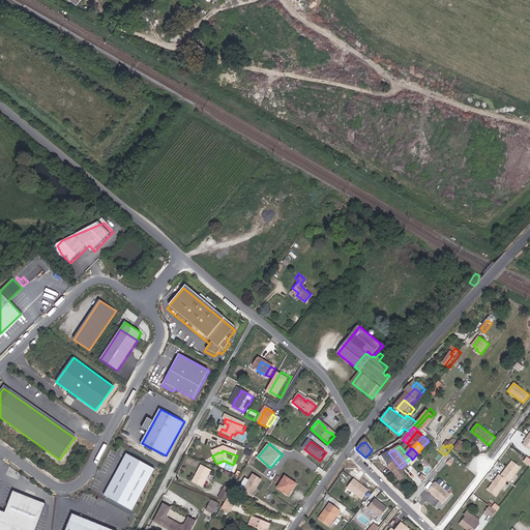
[(383,455),(390,465),(392,463),(396,469),(400,467),(388,452),(383,455)]
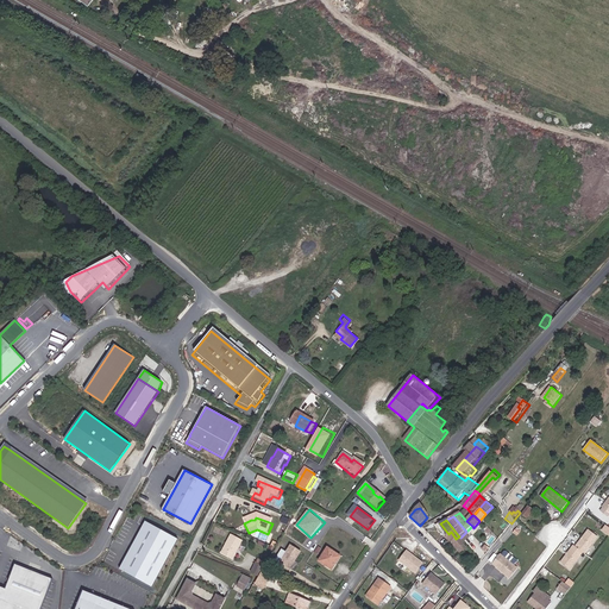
[(152,588),(179,539),(146,521),(119,569),(152,588)]
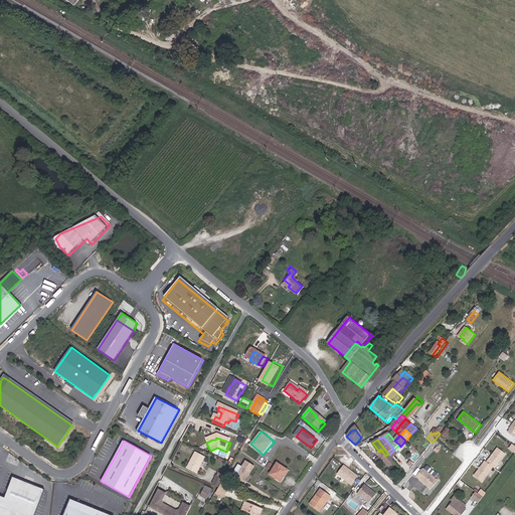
[(487,458),(476,473),(484,478),(495,463),(496,465),(507,450),(499,444),(488,459),(487,458)]
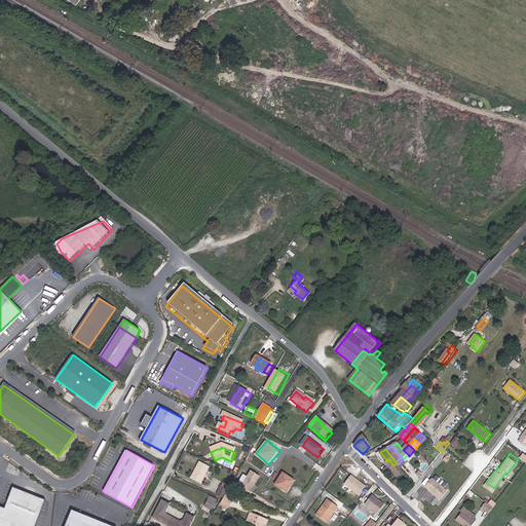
[(387,461),(384,463),(388,470),(390,468),(393,465),(389,459),(387,461)]
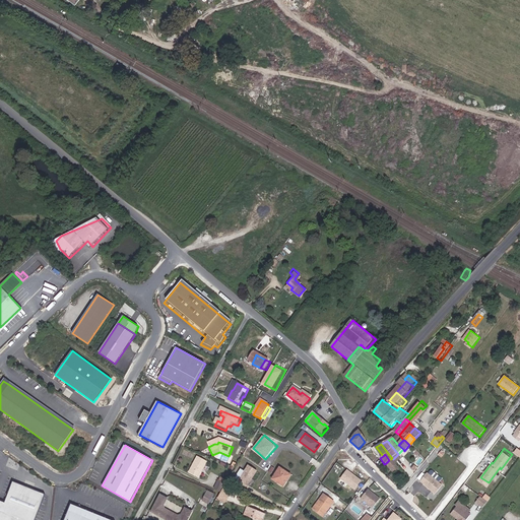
[(401,458),(398,454),(393,459),(396,463),(401,458)]
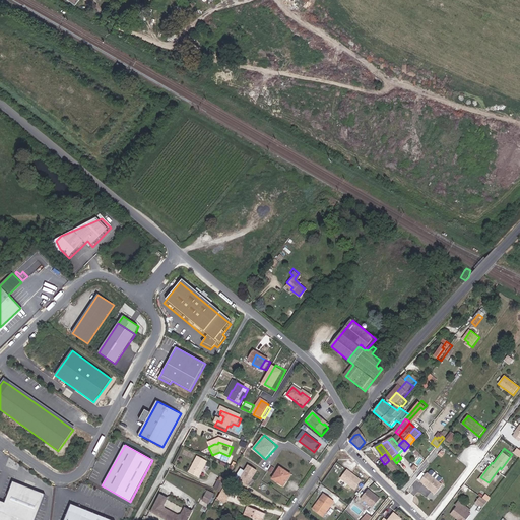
[(191,474),(201,479),(210,463),(200,458),(191,474)]
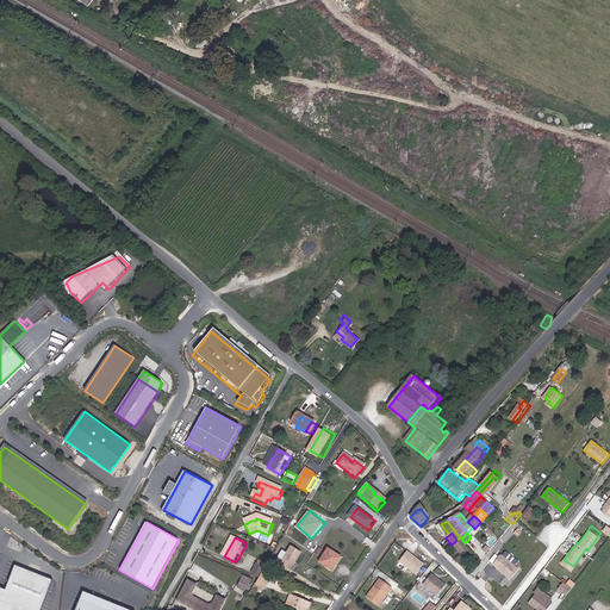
[(456,540),(453,543),(464,558),(471,552),(465,543),(461,539),(460,537),(456,540)]
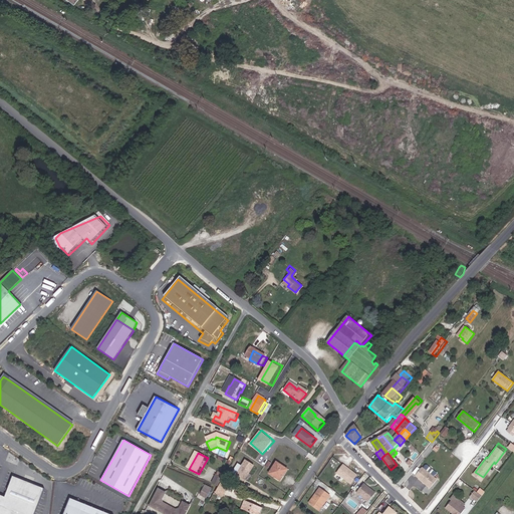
[(249,480),(257,465),(248,460),(240,475),(249,480)]
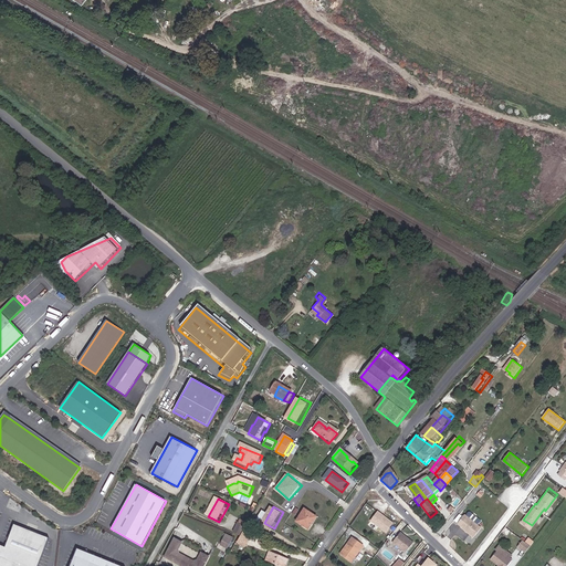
[(388,531),(395,522),(379,510),(373,520),(388,531)]
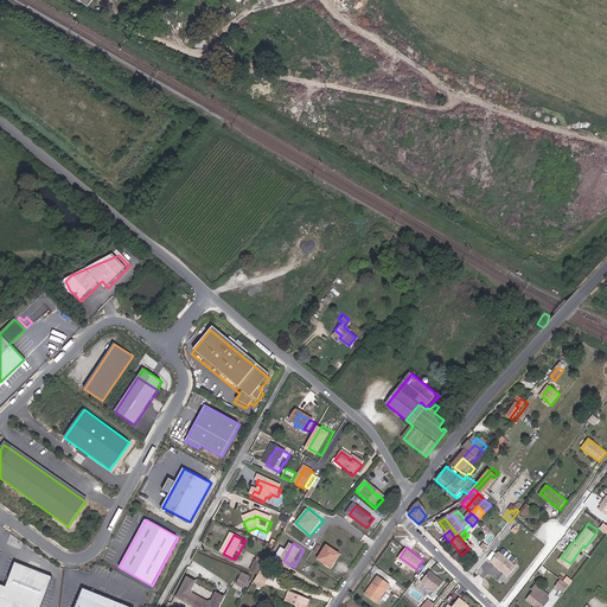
[(319,560),(332,568),(339,556),(326,548),(319,560)]
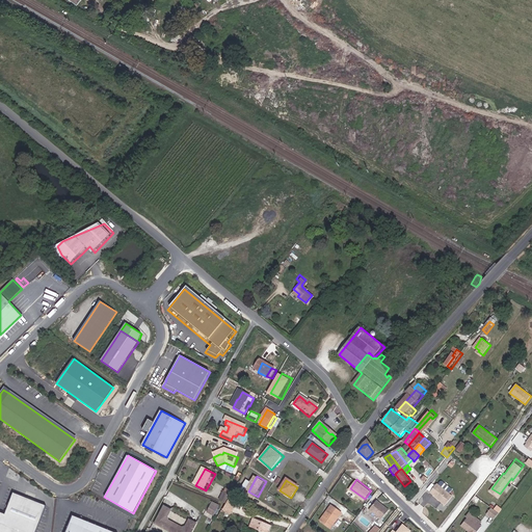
[(437,484),(430,494),(439,500),(439,499),(441,500),(440,501),(446,506),(453,497),(437,484)]
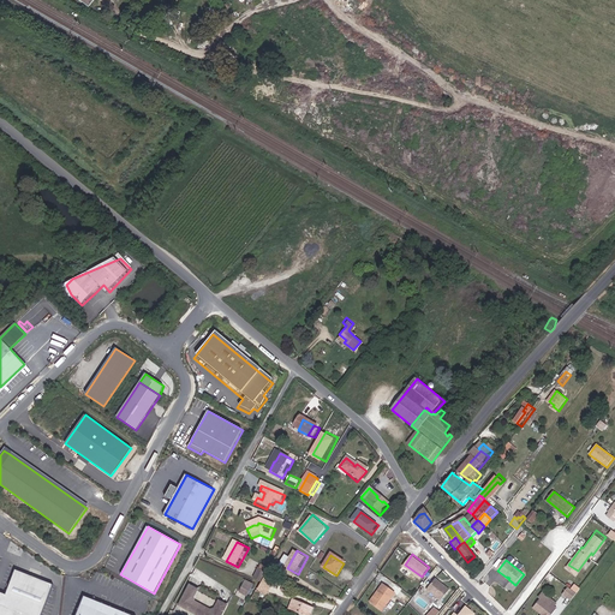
[(0,614),(41,614),(54,585),(16,569),(6,592),(6,595),(0,591),(0,614)]
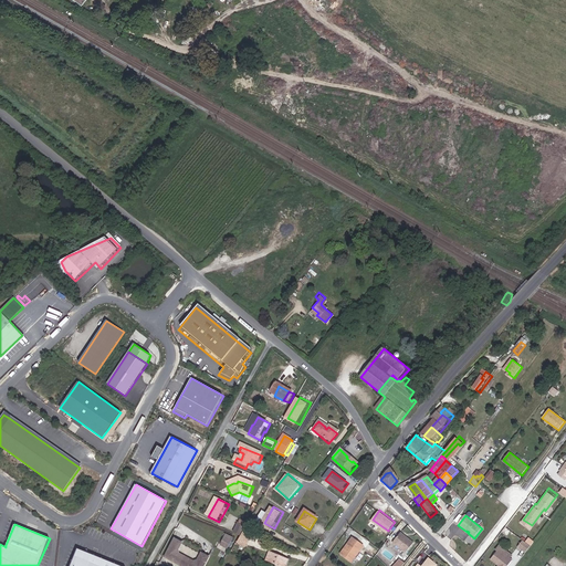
[(248,530),(241,526),(236,535),(242,538),(248,530)]
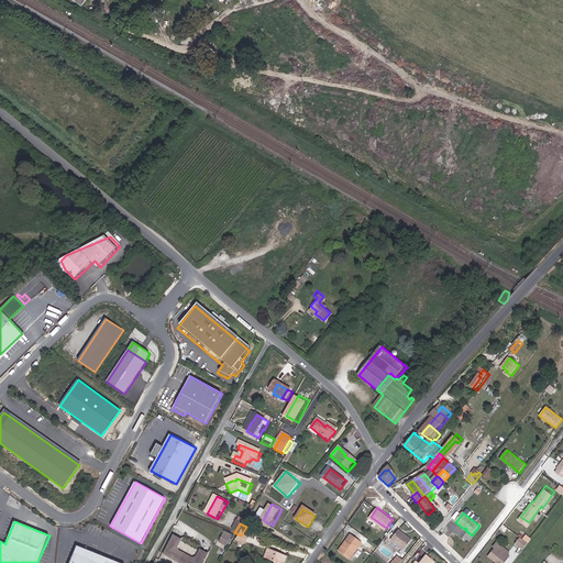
[(399,526),(390,537),(404,547),(412,537),(405,531),(404,531),(403,530),(403,529),(399,526)]
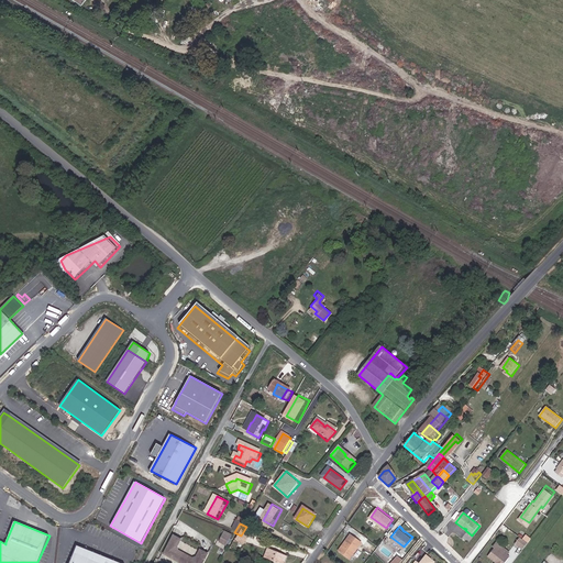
[(252,539),(255,532),(247,528),(244,536),(252,539)]
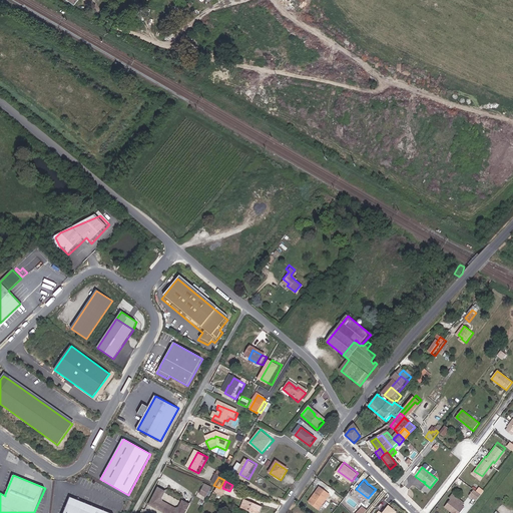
[(201,494),(208,497),(213,486),(205,483),(201,494)]
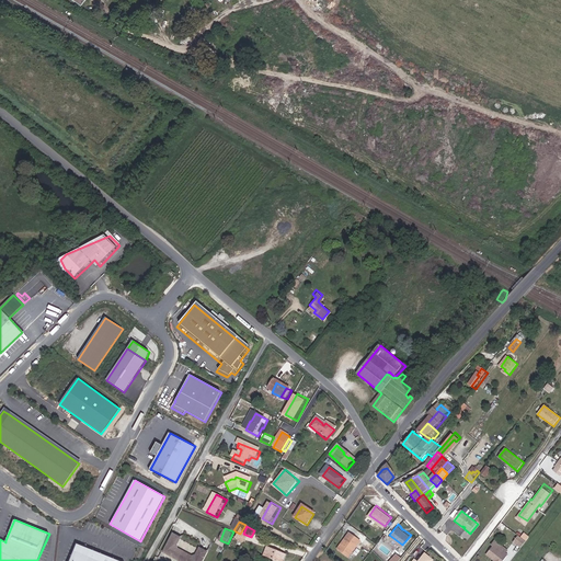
[(351,556),(362,539),(350,531),(343,540),(345,541),(340,549),(351,556)]
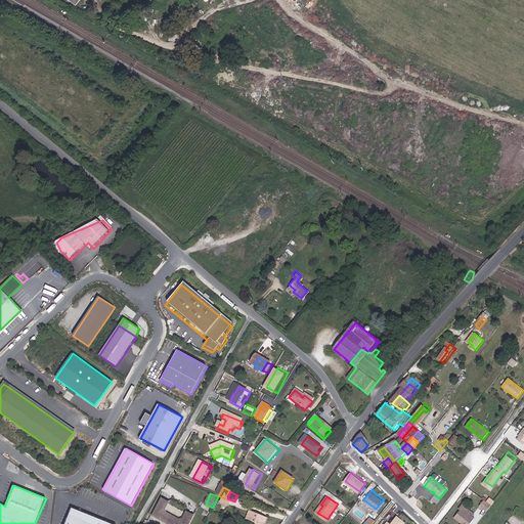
[(167,503),(161,499),(151,517),(165,523),(193,523),(197,519),(190,516),(186,523),(181,523),(166,514),(163,511),(167,503)]
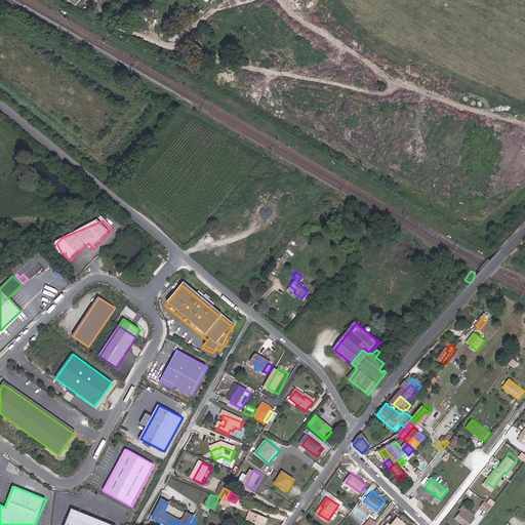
[(488,512),(492,507),(488,502),(485,501),(481,507),(488,512)]
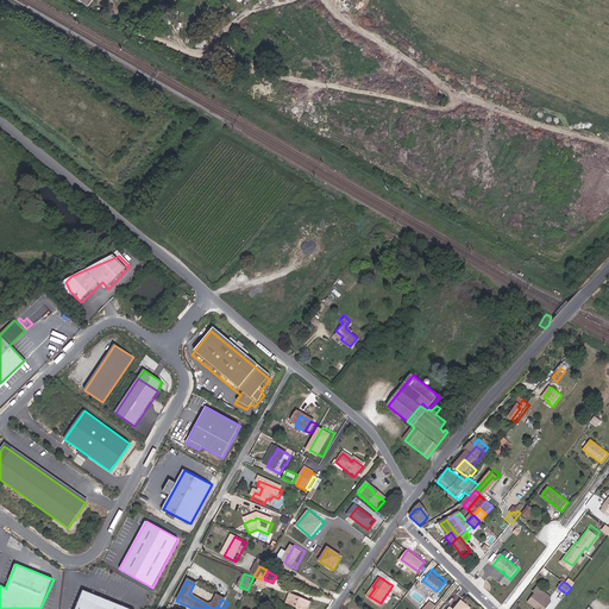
[(548,602),(542,597),(546,594),(538,586),(534,591),(537,592),(529,602),(539,608),(538,608),(547,608),(552,604),(548,602)]
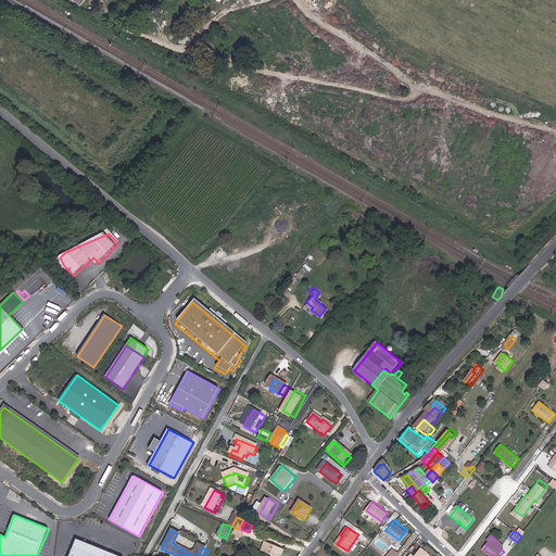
[(281,555),(286,546),(267,538),(263,547),(281,555)]
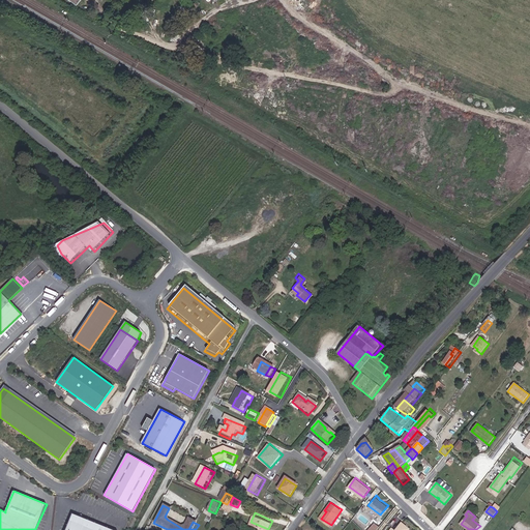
[(111,529),(71,516),(65,529),(111,529)]
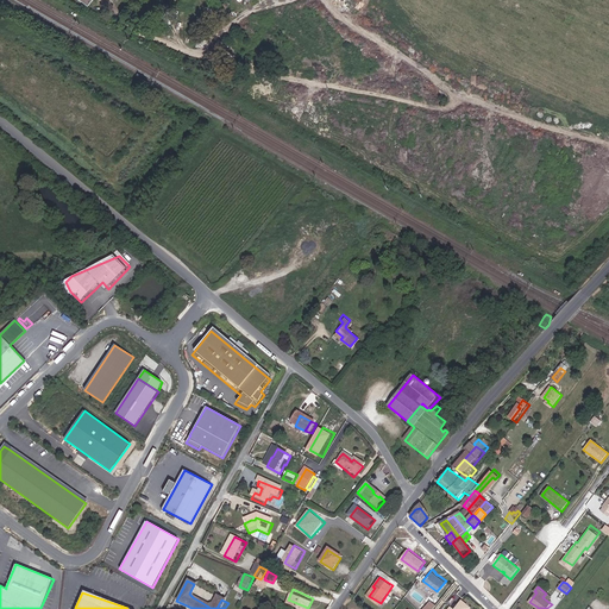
[(468,608),(471,604),(462,597),(456,606),(457,607),(456,608),(451,604),(446,608),(468,608)]
